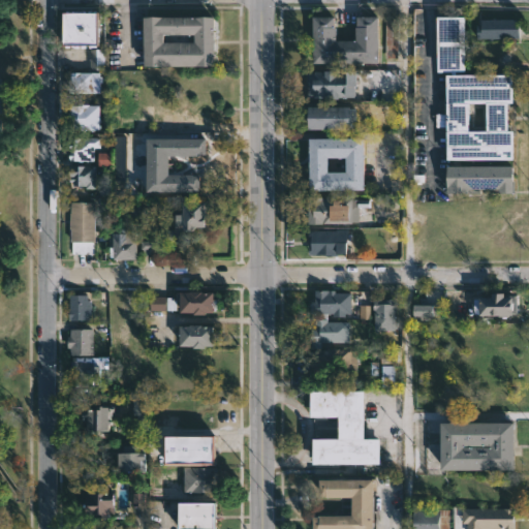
[(98,45),(63,44),(64,12),(98,12),(98,45)]
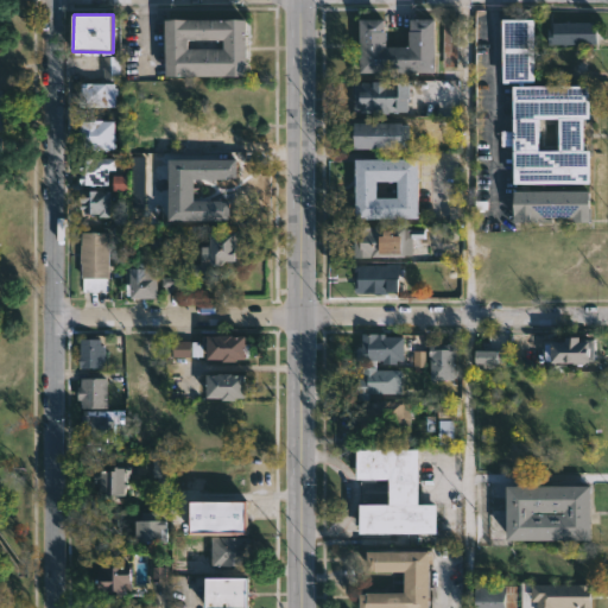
[(245,20),(245,77),(164,76),(164,19),(245,20)]
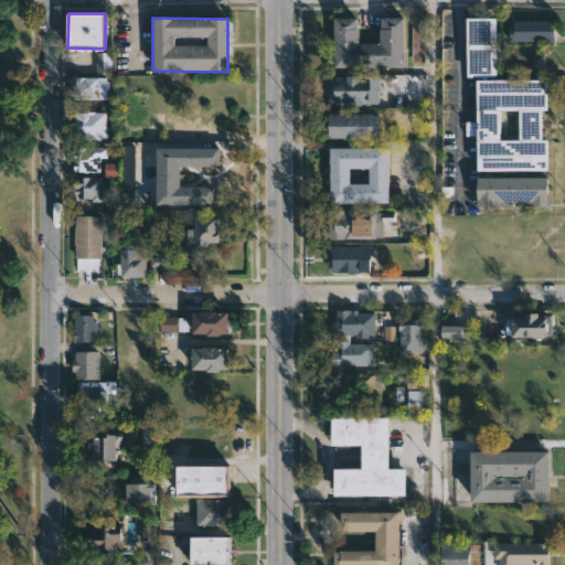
[(403,18),(402,68),(332,67),(332,18),(355,18),(356,43),(377,43),(377,30),(380,30),(380,18),(403,18)]
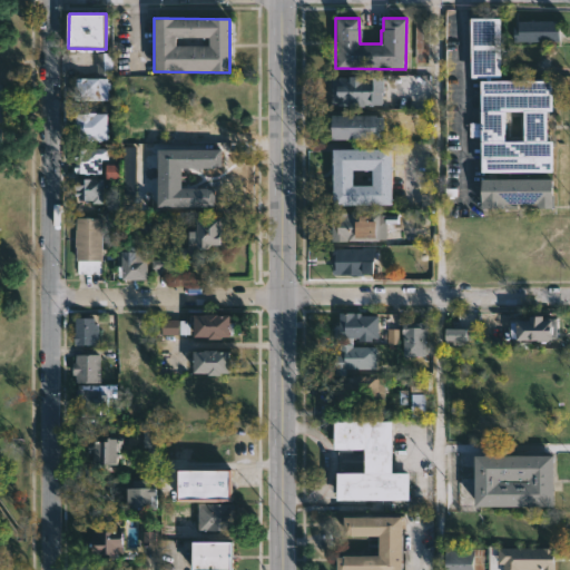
[(485,77),(470,78),(469,18),(499,18),(500,77),(485,77)]
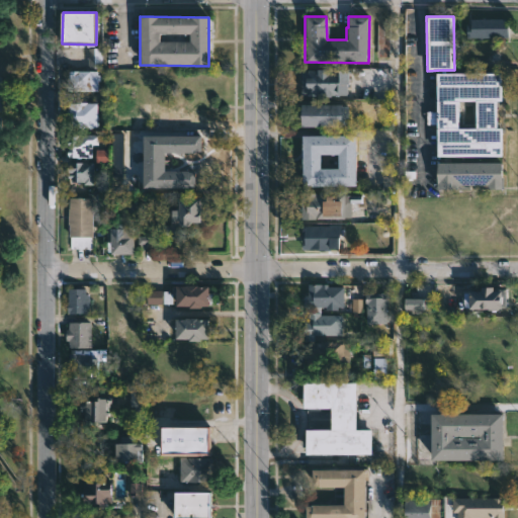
[(508,37),(465,36),(465,24),(470,24),(470,18),(508,19),(508,37)]
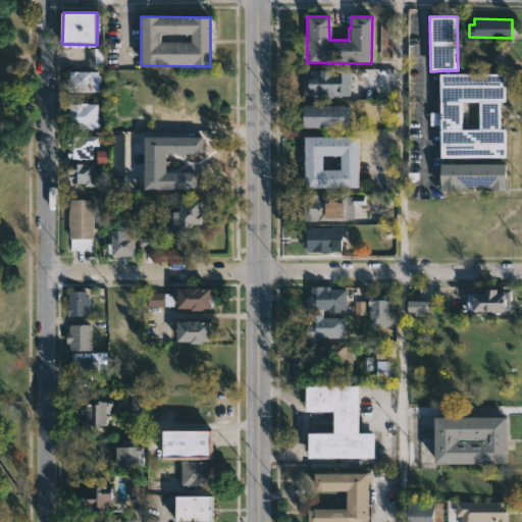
[(393,57),(380,57),(380,19),(393,19),(393,57)]
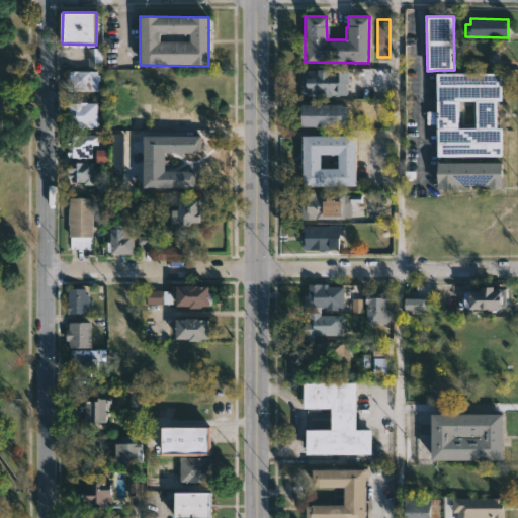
[(102,68),(102,48),(88,48),(88,68),(102,68)]
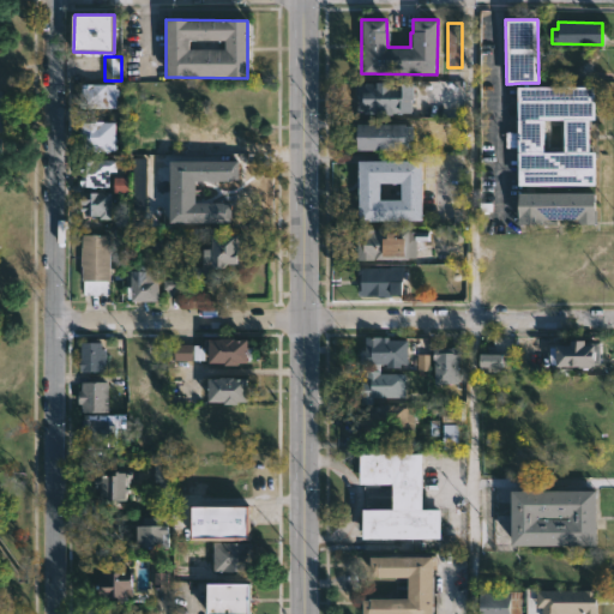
[(115,109),(79,109),(79,84),(115,84),(115,109)]
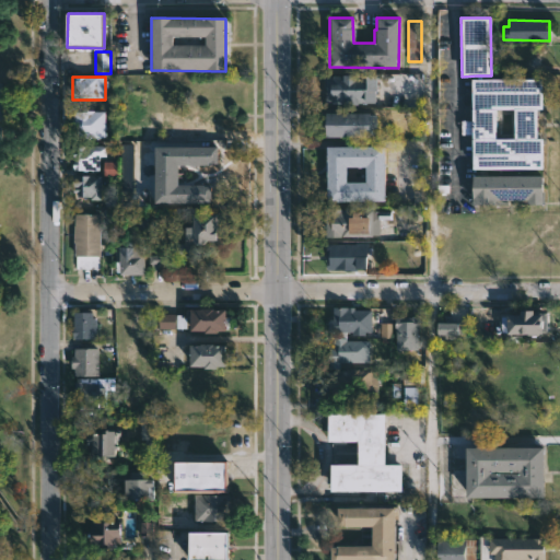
[(364,105),(333,104),(333,103),(324,103),(325,77),(375,77),(375,105),(364,105)]
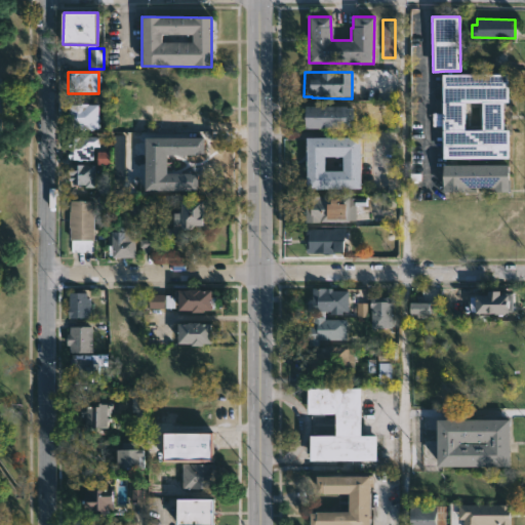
[(503,103),(503,130),(510,130),(509,160),(442,159),(442,74),(508,75),(508,103),(503,103)]
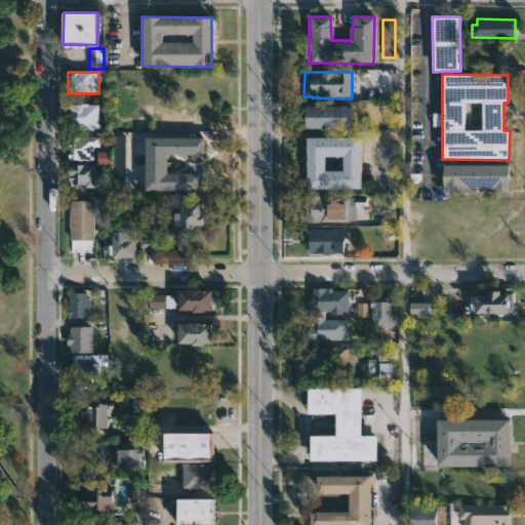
[(87,105),(97,105),(97,129),(93,129),(93,130),(81,130),(77,130),(77,128),(69,128),(69,121),(68,120),(68,105),(87,105)]
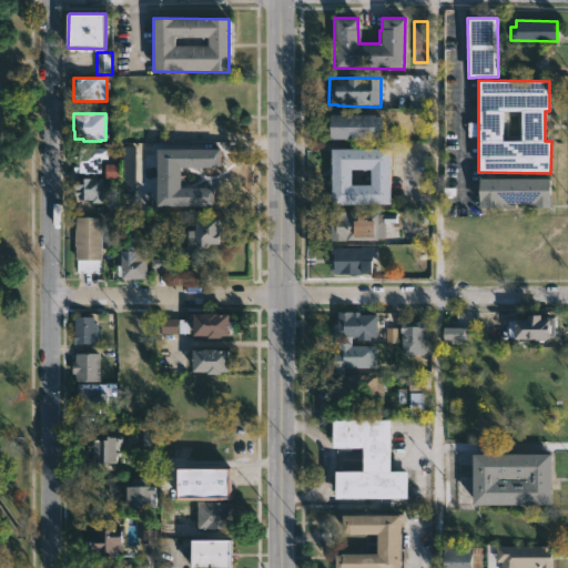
[(374,115),(383,117),(383,139),(328,140),(328,115),(374,115)]
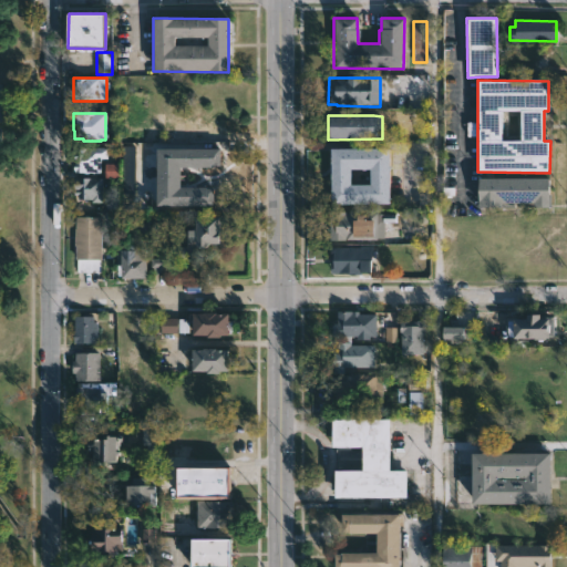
[(130,192),(122,192),(122,145),(135,145),(134,193),(130,192)]
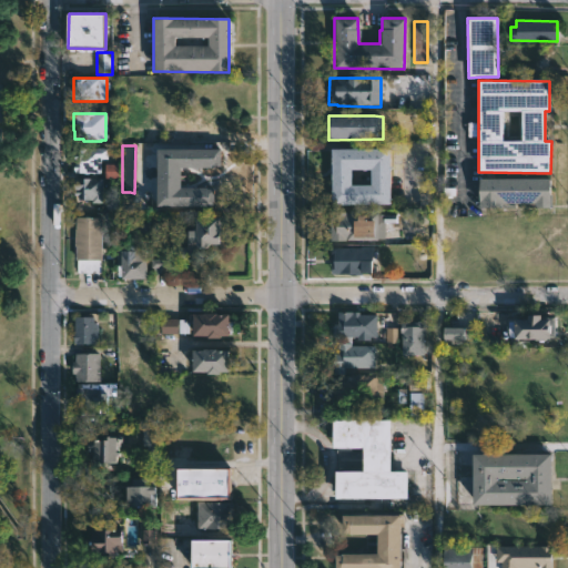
[(107,148),(109,149),(109,158),(102,159),(102,173),(75,172),(77,148),(107,148)]
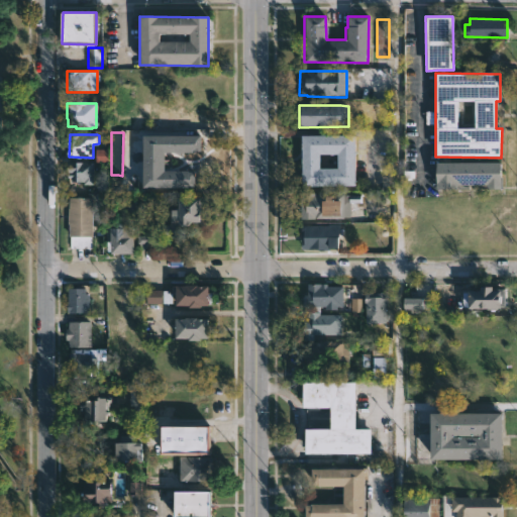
[(354,138),(354,187),(302,187),(301,135),(354,135),(354,138)]
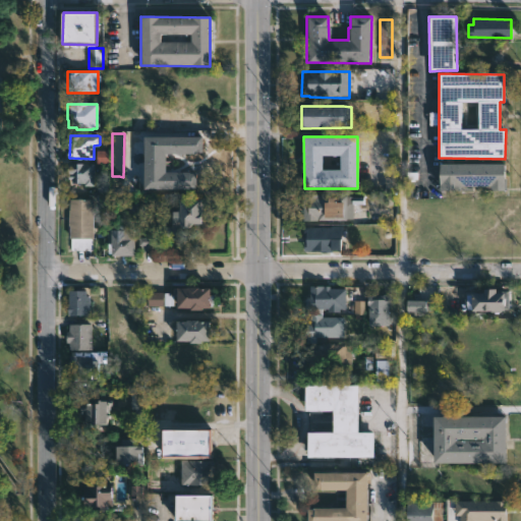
[(164,154),(164,173),(190,173),(190,174),(196,174),(196,189),(141,189),(141,137),(203,137),(203,154),(164,154)]
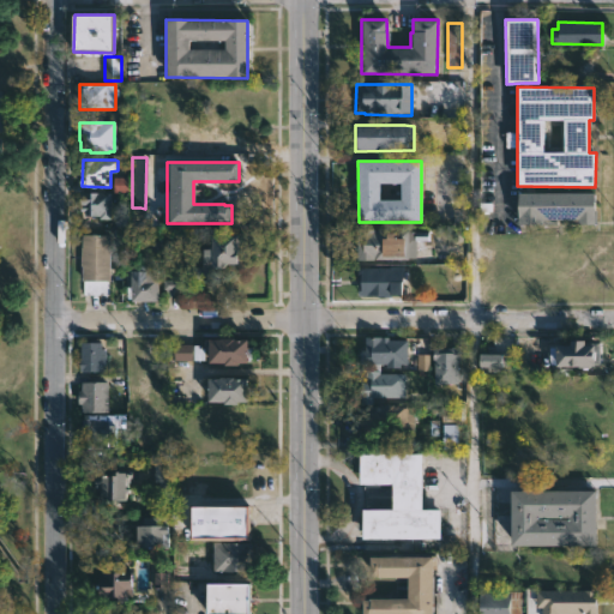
[(131,193),(131,176),(116,176),(115,192),(131,193)]
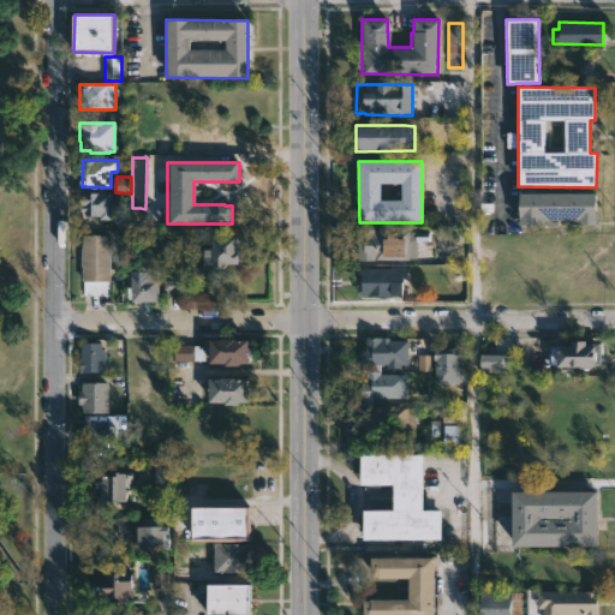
[(111,218),(111,220),(99,220),(99,218),(88,218),(88,224),(77,224),(77,193),(111,193),(111,218)]
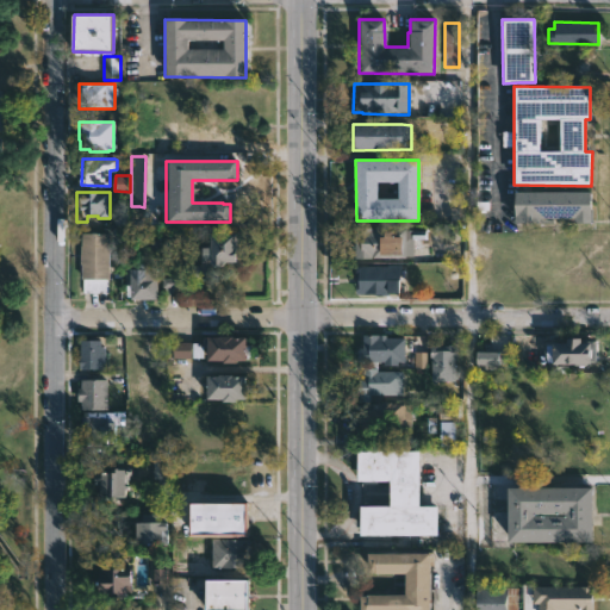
[(590,192),(590,210),(592,209),(592,223),(574,223),(574,219),(541,219),(541,224),(514,224),(514,192),(590,192)]
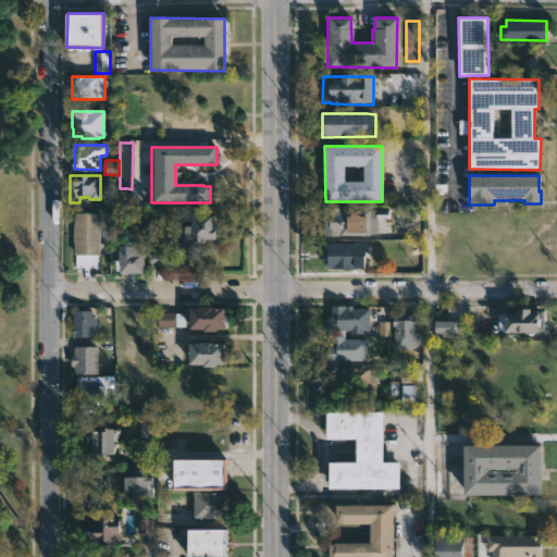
[(363,208),(370,209),(370,210),(387,211),(387,219),(378,219),(378,234),(323,237),(323,208),(359,209),(359,208),(363,208)]
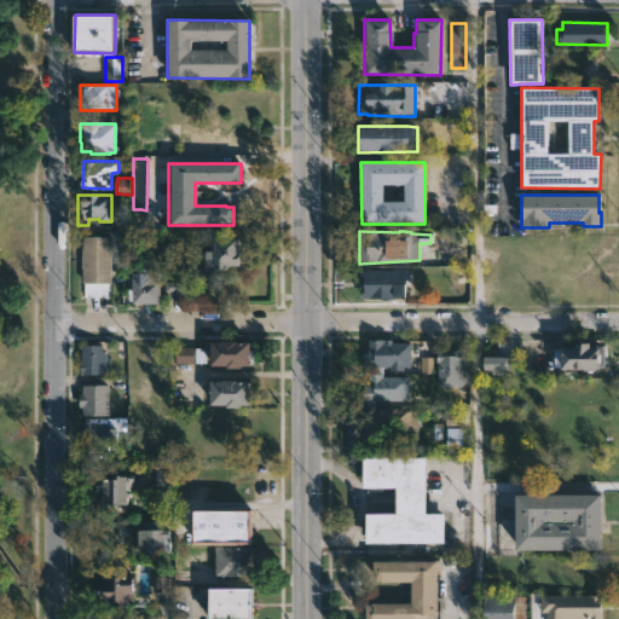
[(110,236),(110,298),(82,298),(82,279),(80,279),(82,236),(110,236)]
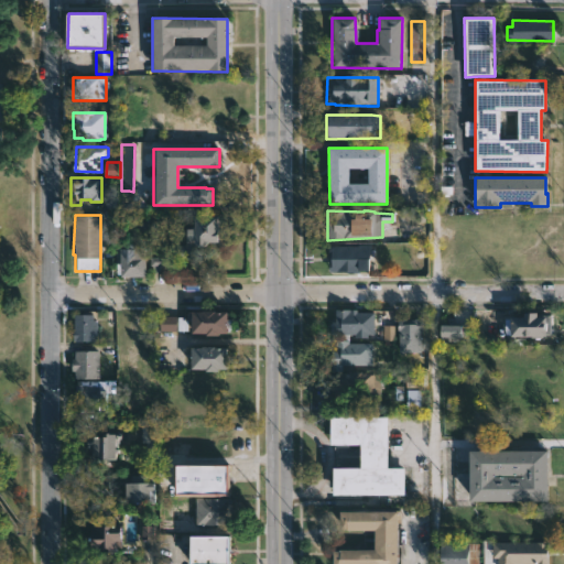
[(202,260),(176,261),(176,246),(185,246),(185,229),(193,229),(193,217),(226,217),(227,243),(205,243),(205,249),(201,249),(202,260)]
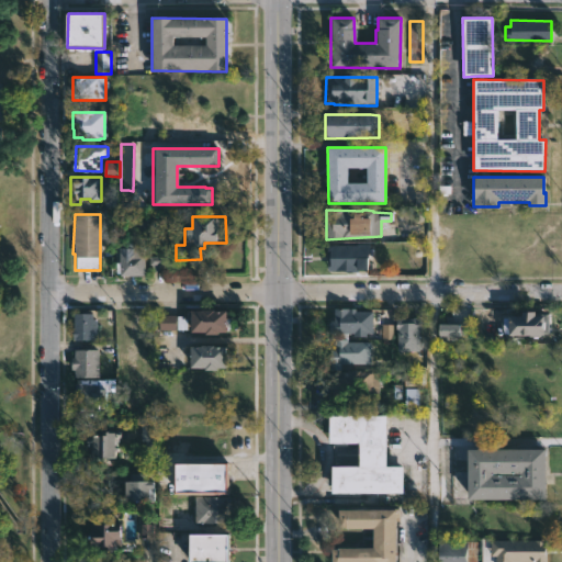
[(133,243),(133,248),(145,248),(145,277),(120,277),(120,269),(115,269),(115,261),(119,261),(119,248),(125,248),(125,243),(133,243)]
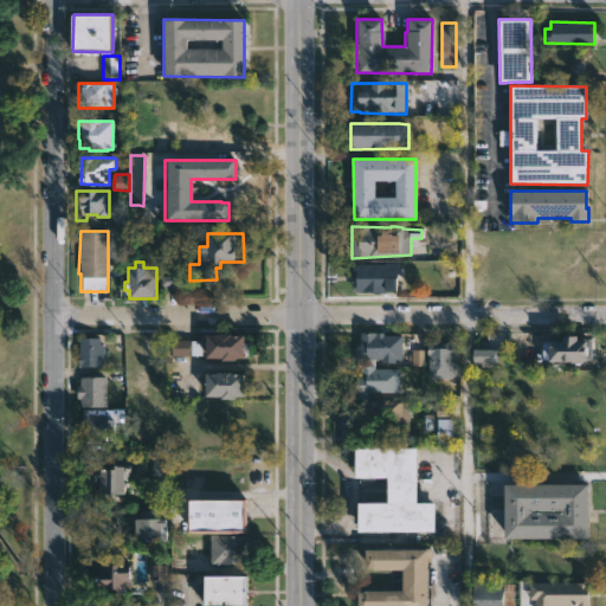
[(398,264),(397,283),(401,284),(401,291),(385,291),(385,294),(352,294),(352,264),(398,264)]
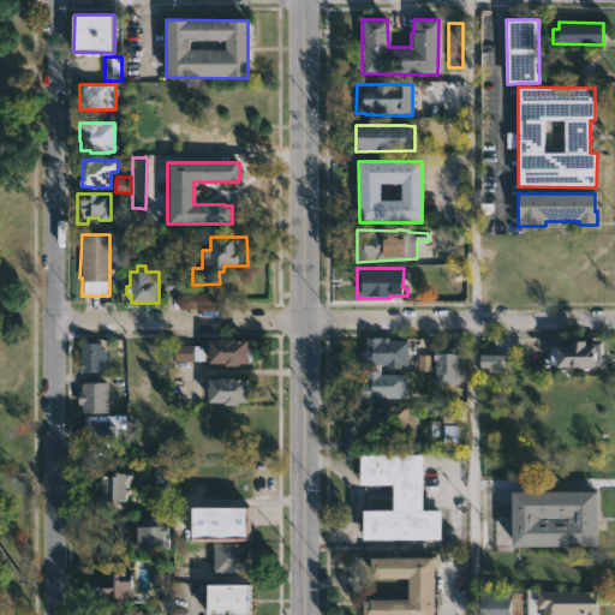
[(180,297),(181,280),(167,280),(166,297),(180,297)]
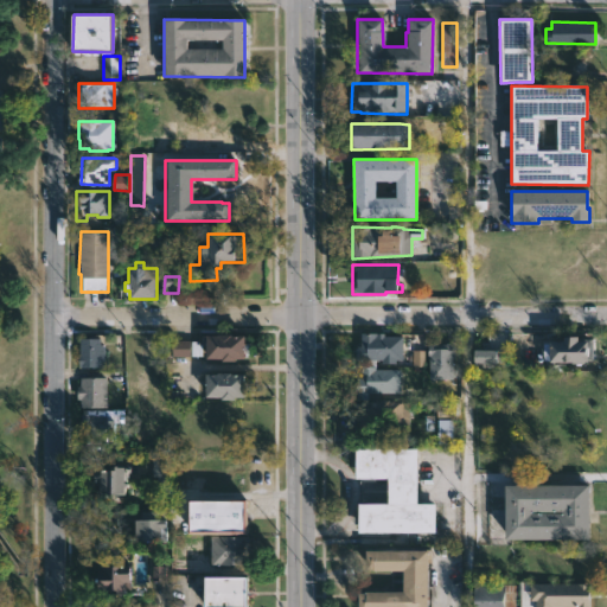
[(384,331),(384,334),(402,334),(402,358),(395,358),(395,362),(381,362),(381,359),(357,359),(359,331),(384,331)]
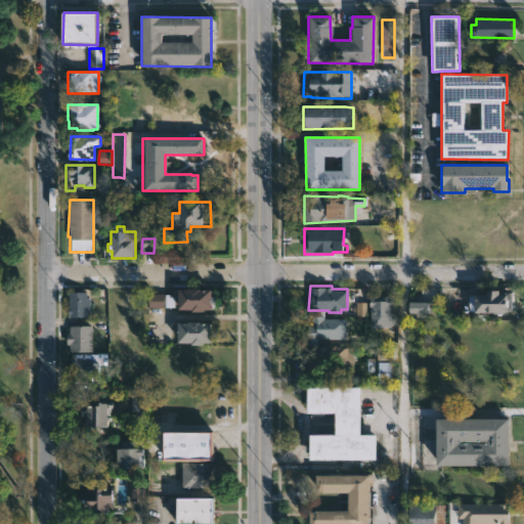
[(197,287),(208,287),(208,306),(200,306),(200,309),(188,309),(188,307),(175,307),(175,288),(197,287)]
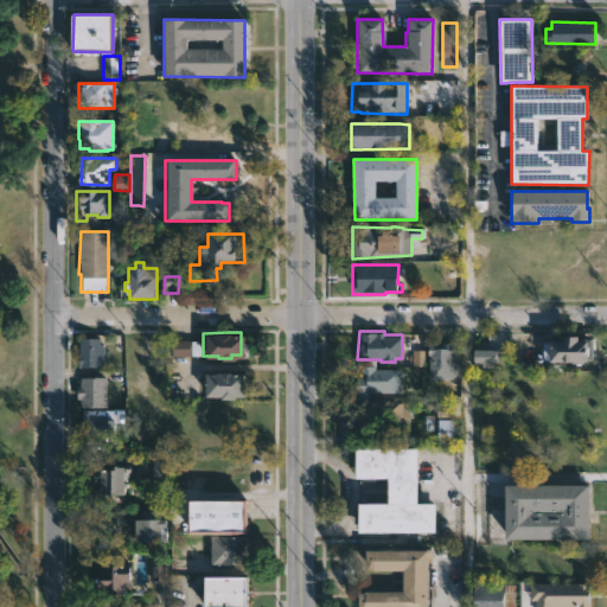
[(576,333),(576,338),(585,338),(585,336),(593,336),(593,358),(583,358),(582,362),(573,362),(573,359),(548,358),(549,338),(562,338),(562,333),(576,333)]
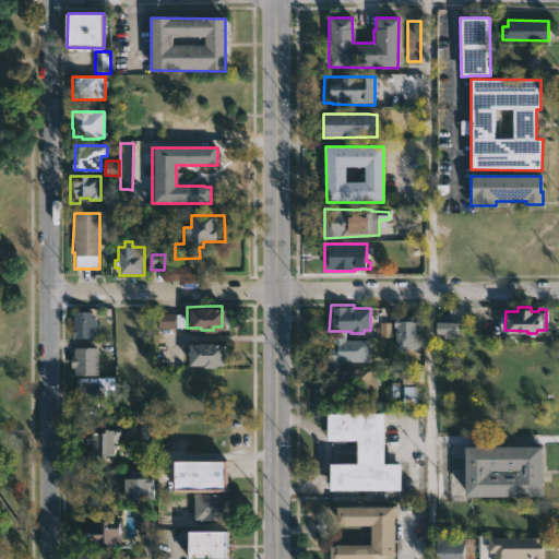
[(92,314),(95,316),(94,336),(70,336),(72,310),(92,310),(92,314)]
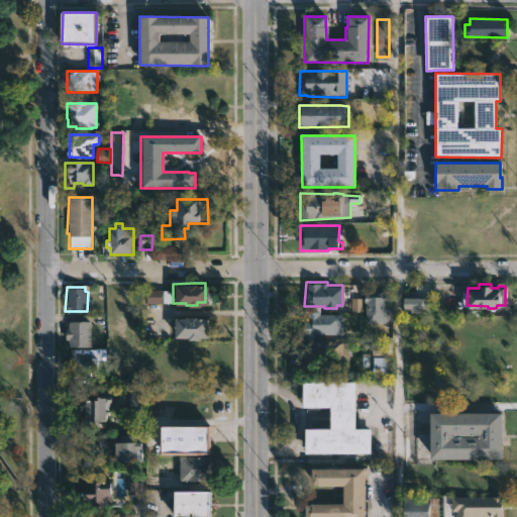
[(147,303),(172,303),(172,291),(147,291),(147,303)]
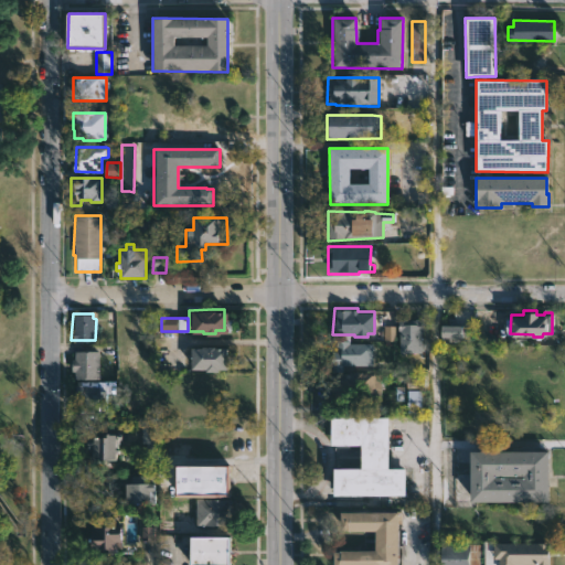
[(423,318),(422,352),(400,351),(398,318),(423,318)]
